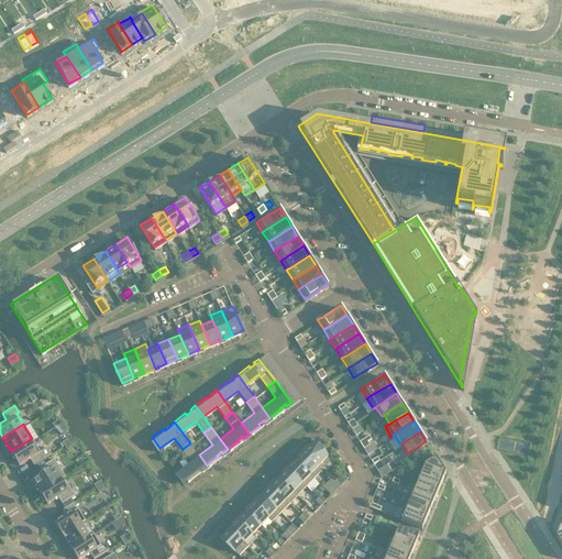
[(497,446),(527,451),(529,438),(498,431),(496,444),(495,446),(497,446)]
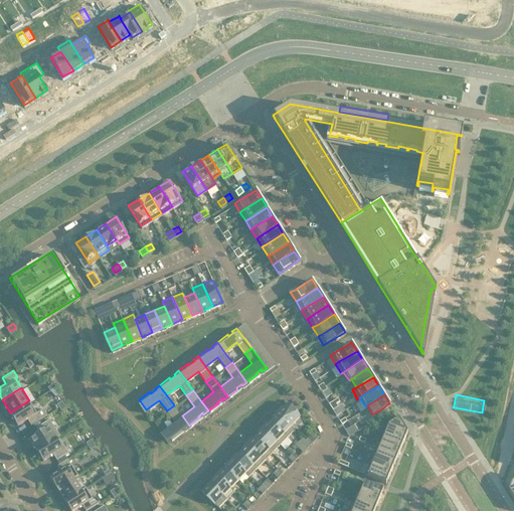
[(339,398),(337,395),(328,400),(330,404),(335,400),(339,398)]
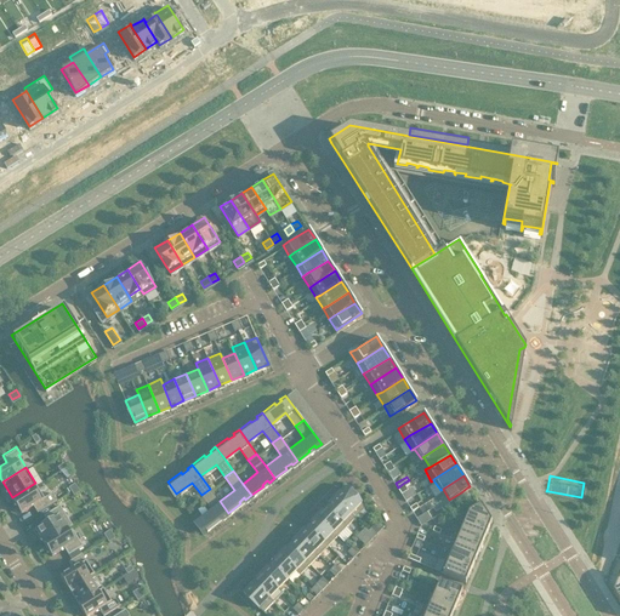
[(37,509),(56,497),(51,490),(43,495),(35,483),(12,497),(20,511),(32,502),(37,509)]
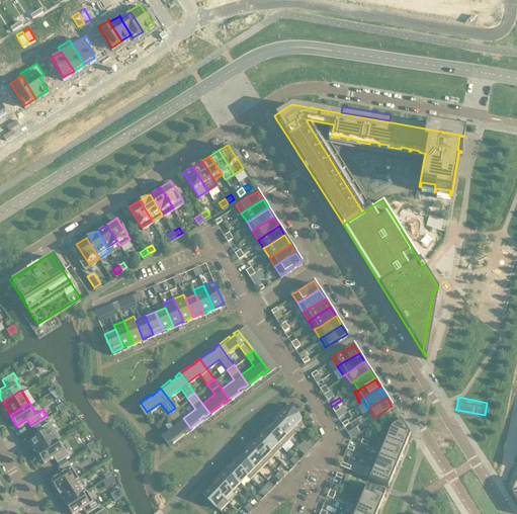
[(286,404),(278,412),(295,429),(304,421),(286,404)]
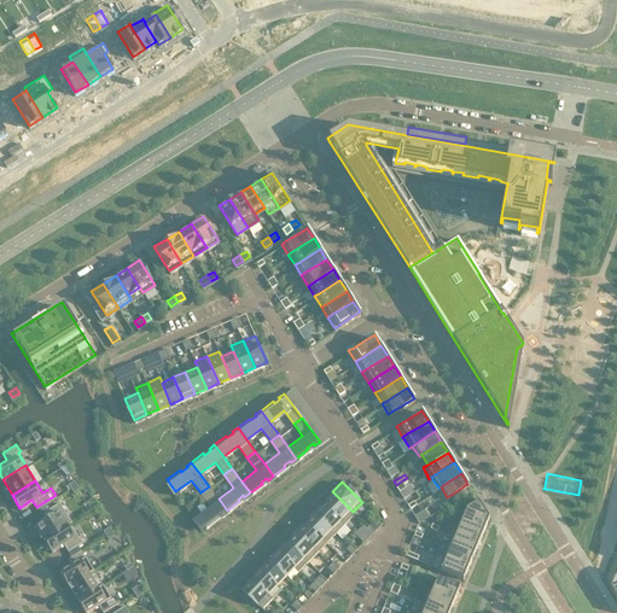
[(227,511),(219,498),(209,486),(201,492),(210,505),(195,517),(203,529),(216,518),(215,517),(220,512),(221,514),(227,511)]
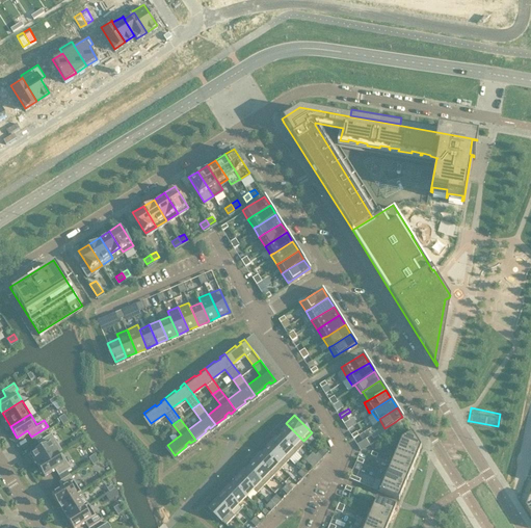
[(303,441),(286,423),(277,431),(296,449),(303,441)]
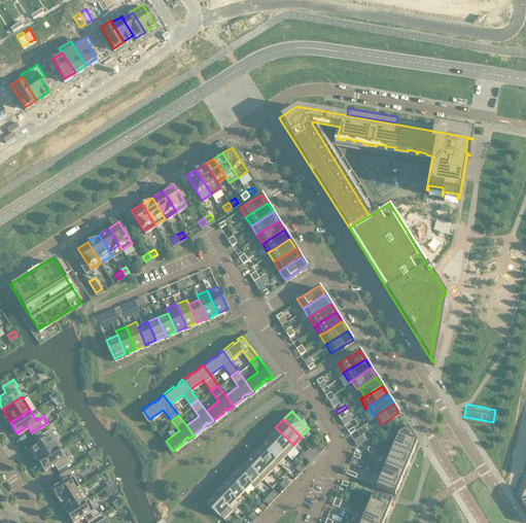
[(416,440),(407,425),(397,431),(392,442),(392,443),(412,451),(416,440)]
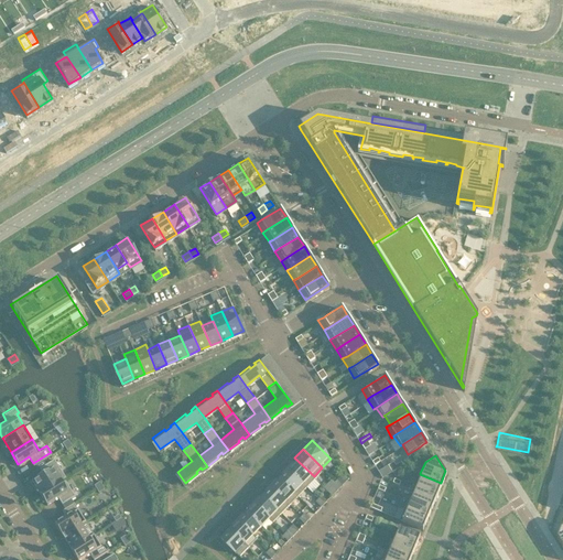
[(39,491),(63,475),(64,476),(65,475),(54,456),(39,465),(43,472),(32,480),(39,491)]
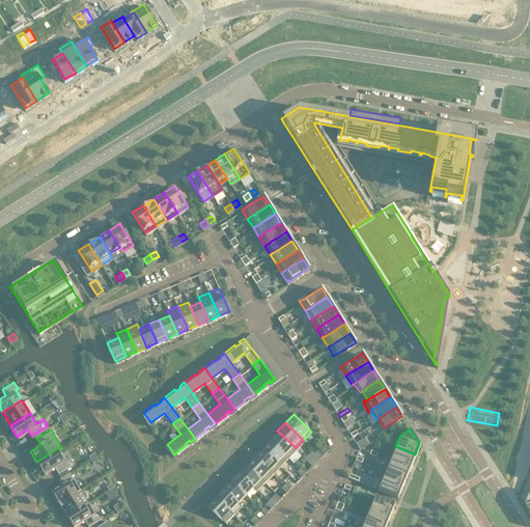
[(296,448),(277,431),(270,439),(287,456),(296,448)]
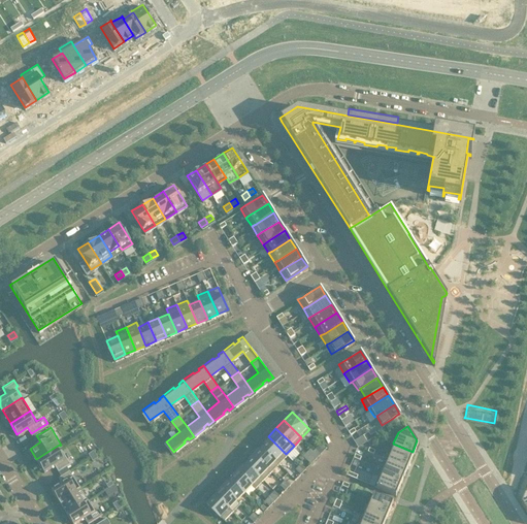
[(286,454),(268,436),(260,445),(278,461),(286,454)]
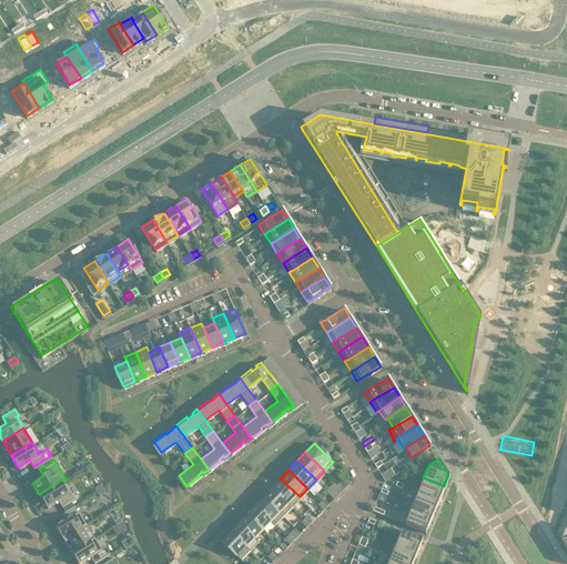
[(439,497),(444,486),(423,477),(423,476),(421,476),(416,487),(439,497)]
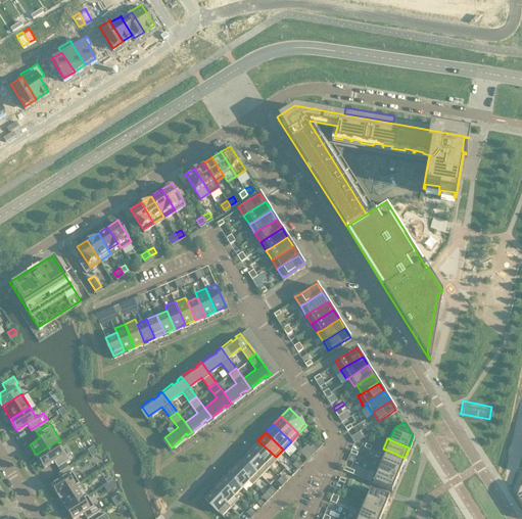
[(68,458),(59,441),(58,440),(36,455),(43,466),(53,459),(57,465),(68,458)]
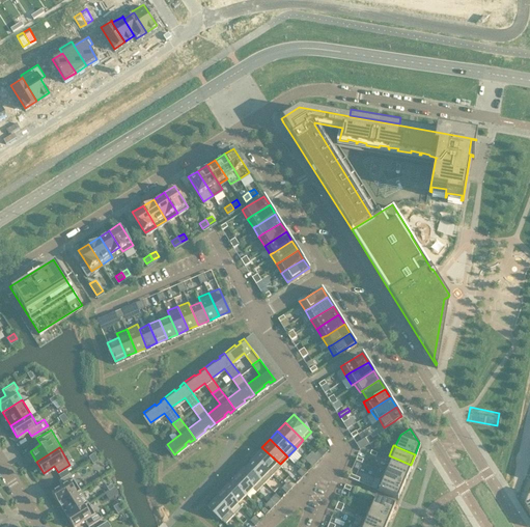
[(280,464),(261,447),(254,454),(272,472),(280,464)]
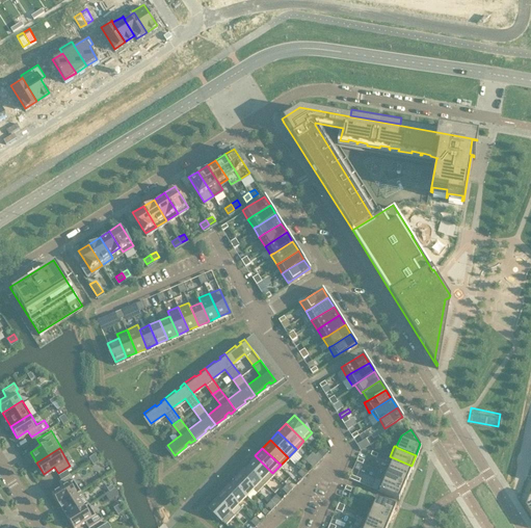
[(272,473),(255,455),(246,464),(265,481),(272,473)]
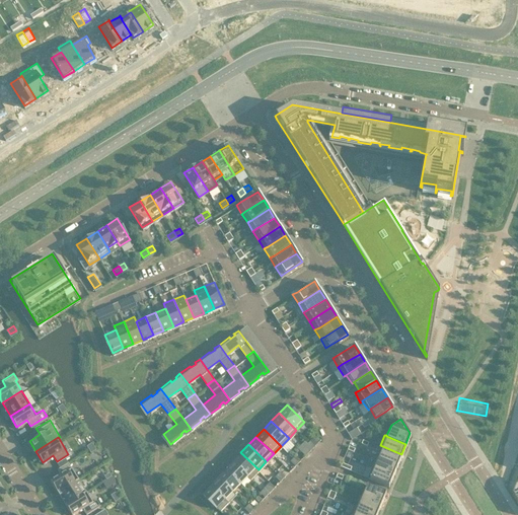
[(396,464),(401,454),(380,445),(376,454),(376,455),(396,464)]
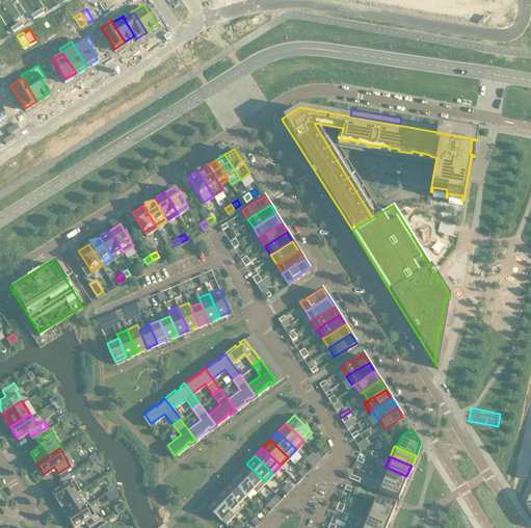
[(265,481),(246,464),(239,472),(254,485),(253,486),(257,490),(265,481)]
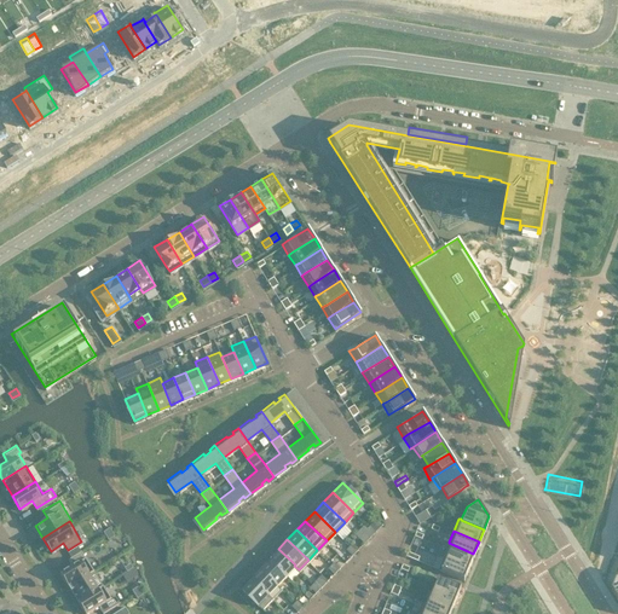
[(468,566),(473,554),(449,543),(449,542),(446,540),(440,554),(443,555),(468,566)]
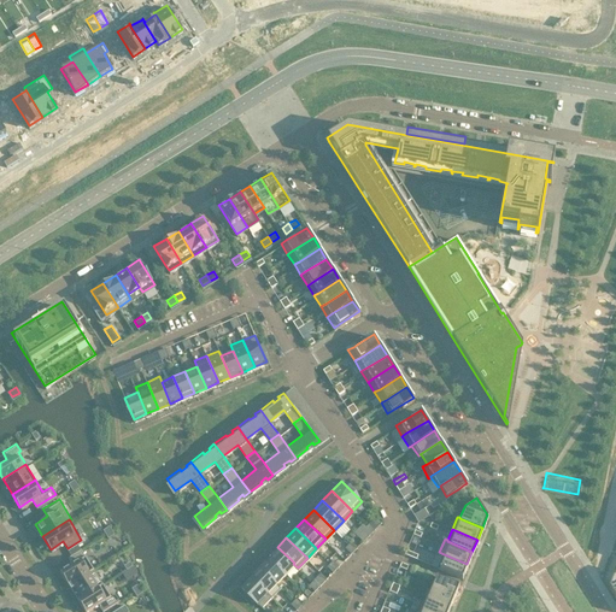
[(69,564),(59,570),(68,582),(88,570),(93,566),(80,547),(68,555),(71,562),(71,563),(69,564)]
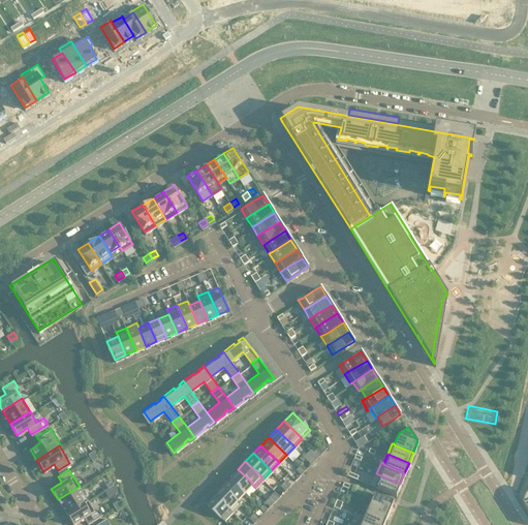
[(252,483),(238,469),(229,477),(244,491),(251,484),(252,483)]
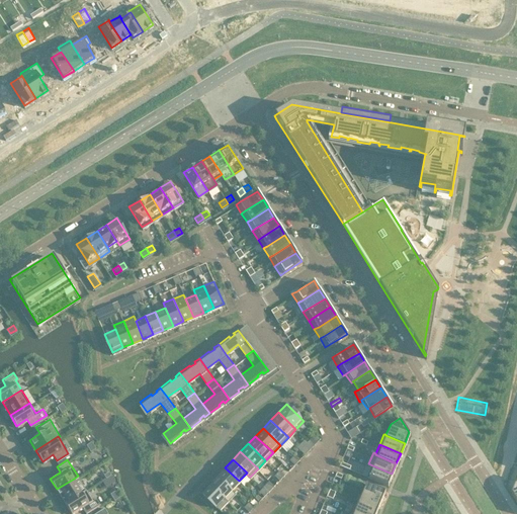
[(388,484),(392,474),(370,464),(366,475),(388,484)]
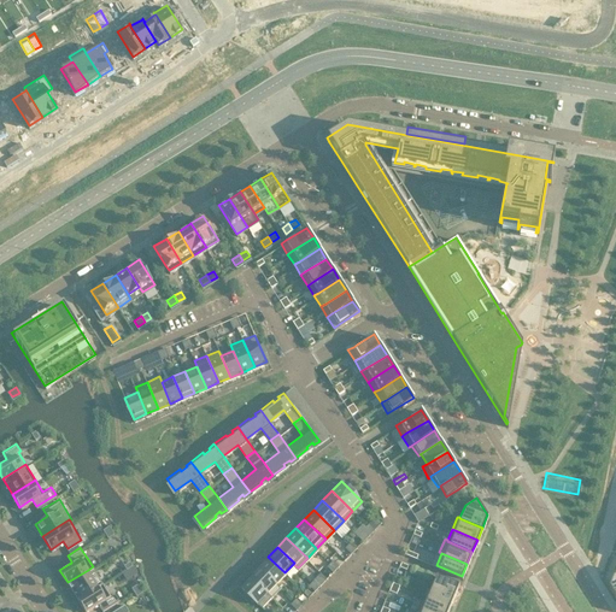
[(285,572),(268,557),(259,565),(276,582),(285,572)]
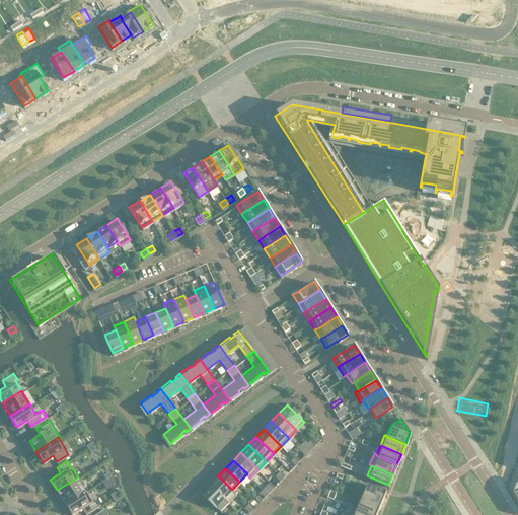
[(232,490),(218,475),(210,484),(224,498),(224,497),(232,490)]
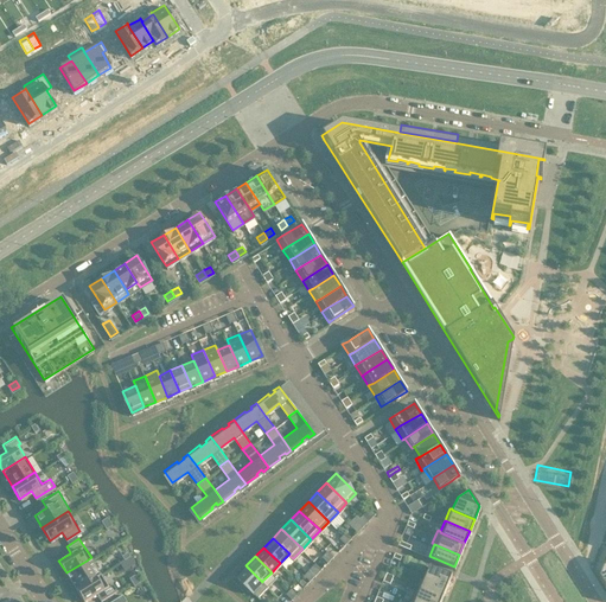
[(67,572),(69,577),(70,580),(76,588),(96,575),(101,572),(91,557),(87,561),(67,572)]
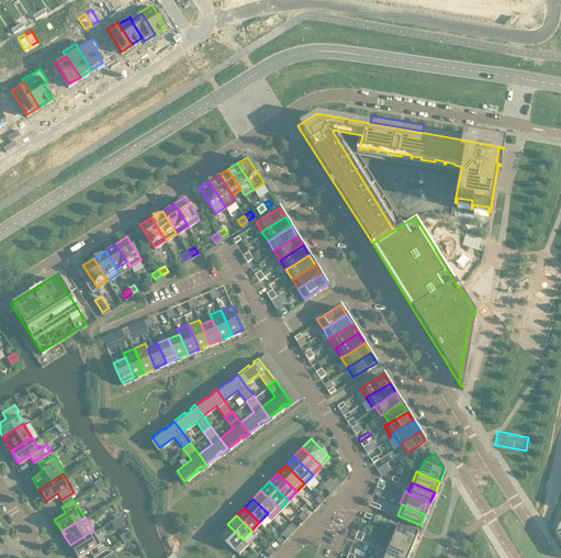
[(243,539),(227,524),(219,533),(238,551),(247,543),(243,538),(243,539)]
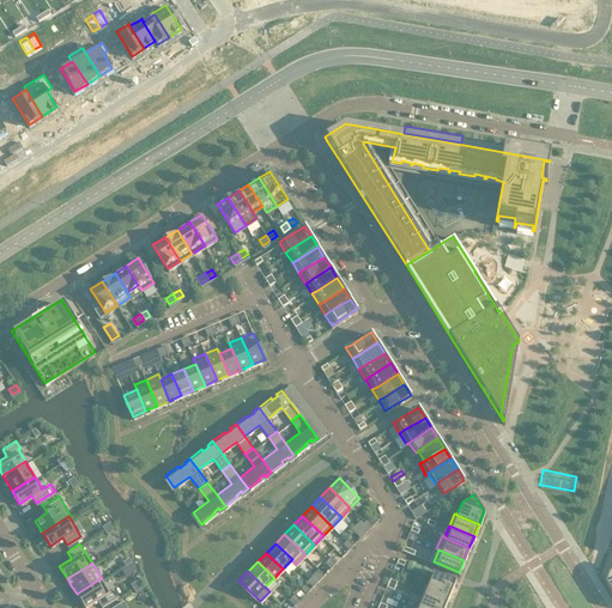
[(450,593),(455,579),(432,571),(428,582),(428,583),(450,593)]
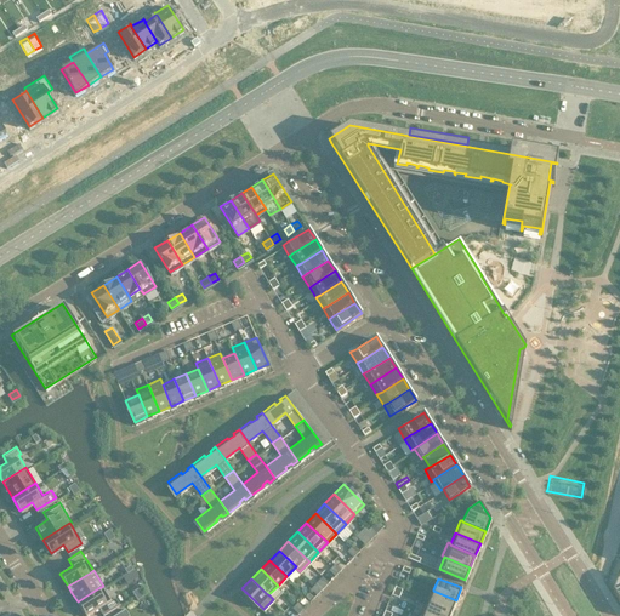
[(98,588),(78,602),(85,614),(95,608),(97,606),(98,606),(102,614),(119,603),(115,594),(111,598),(103,586),(98,588)]
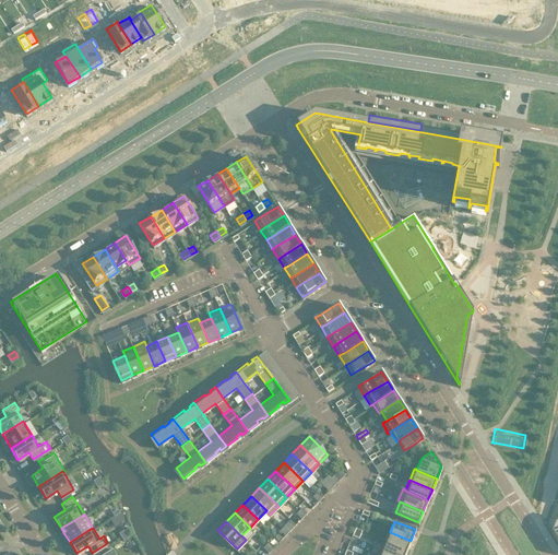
[(406,552),(411,541),(390,532),(390,531),(386,530),(380,541),(406,552)]
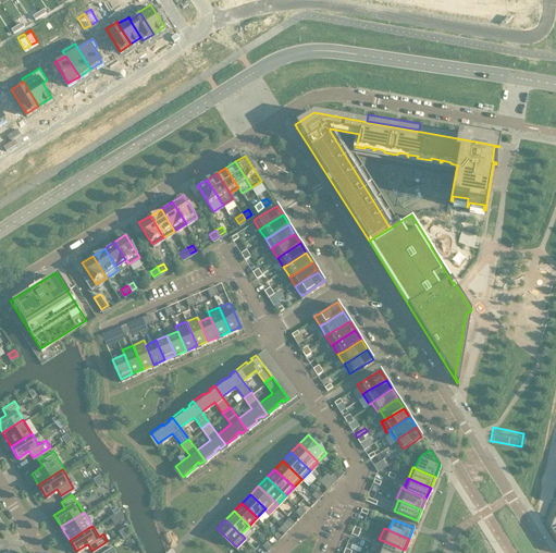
[(382,552),(403,552),(405,550),(379,539),(374,550),(382,552)]
